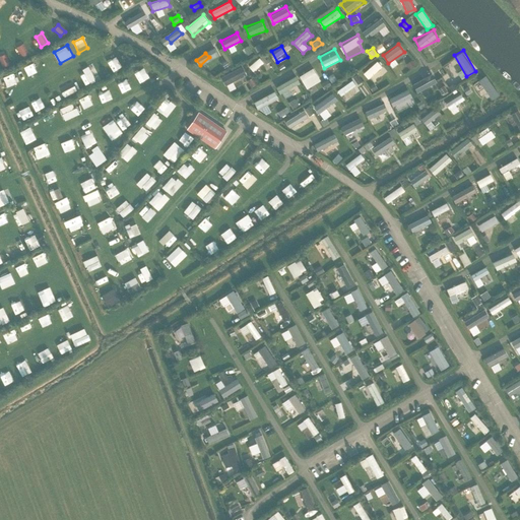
[(6,54),(0,55),(0,60),(1,65),(8,63),(6,54)]
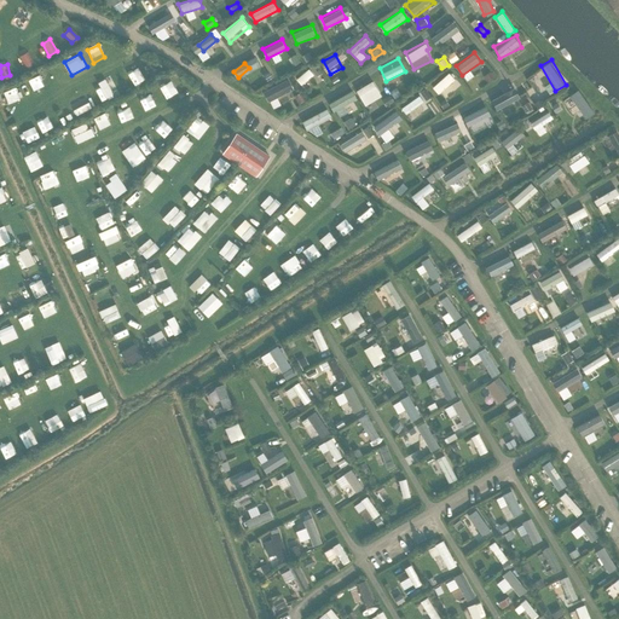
[(128,74),(136,86),(146,79),(139,68),(128,74)]
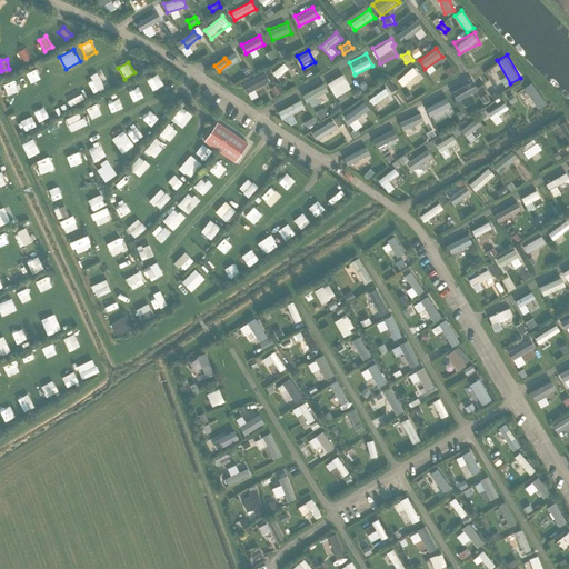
[(278,79),(290,69),(283,62),(272,72),(278,79)]
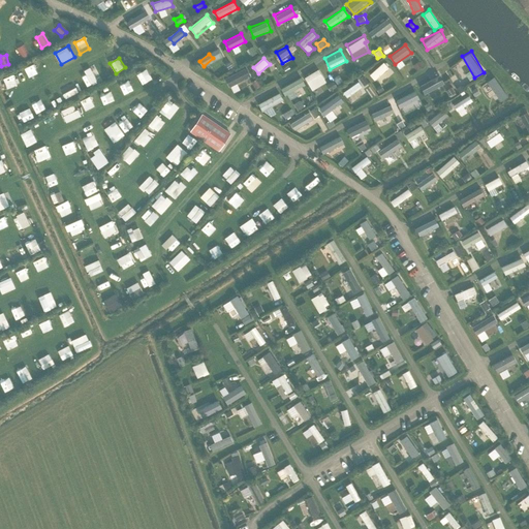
[(369,73),(375,81),(390,68),(383,61),(369,73)]
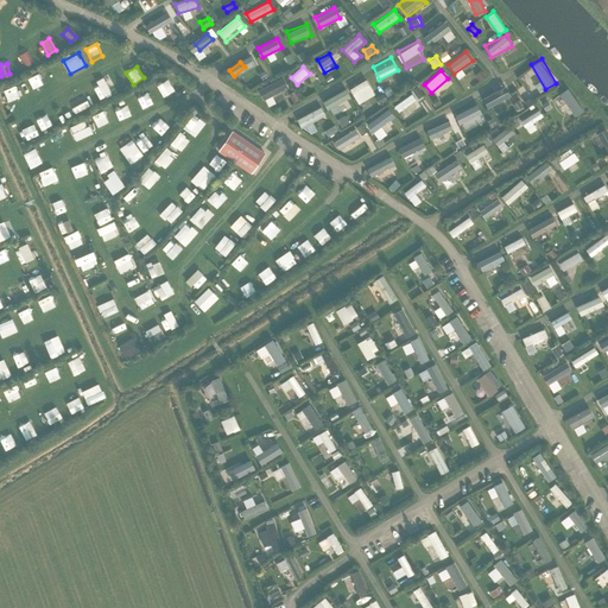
[(265,100),(290,88),(284,75),(259,87),(265,100)]
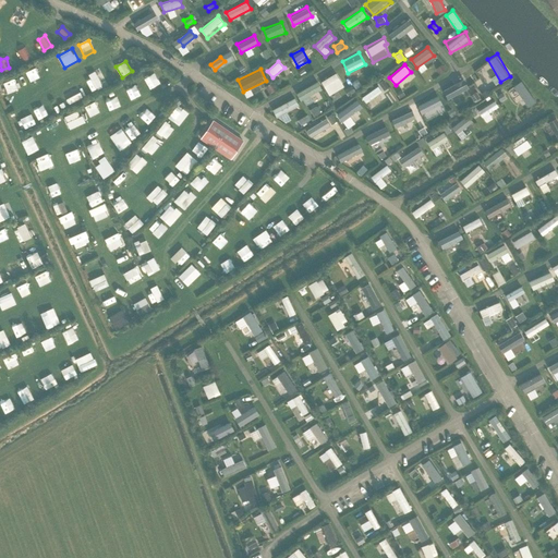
[(320,80),(330,95),(346,86),(336,71),(320,80)]
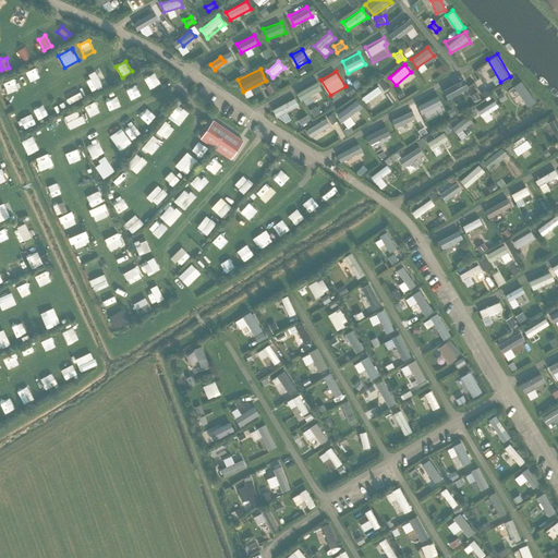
[(156,73),(144,79),(149,91),(161,85),(156,73)]
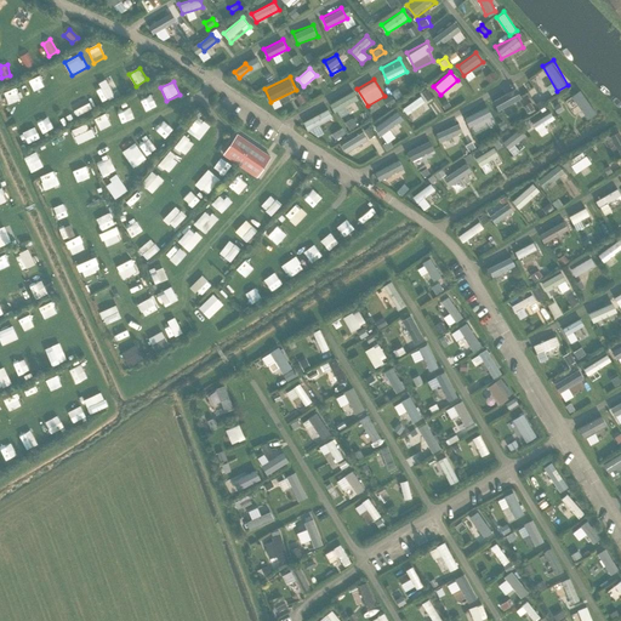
[(108,96),(118,90),(115,85),(106,90),(108,96)]
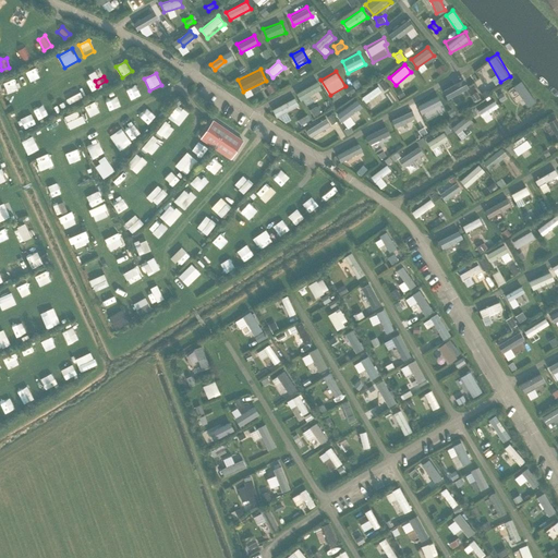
[(444,88),(449,99),(469,89),(466,84),(461,87),(458,81),(444,88)]
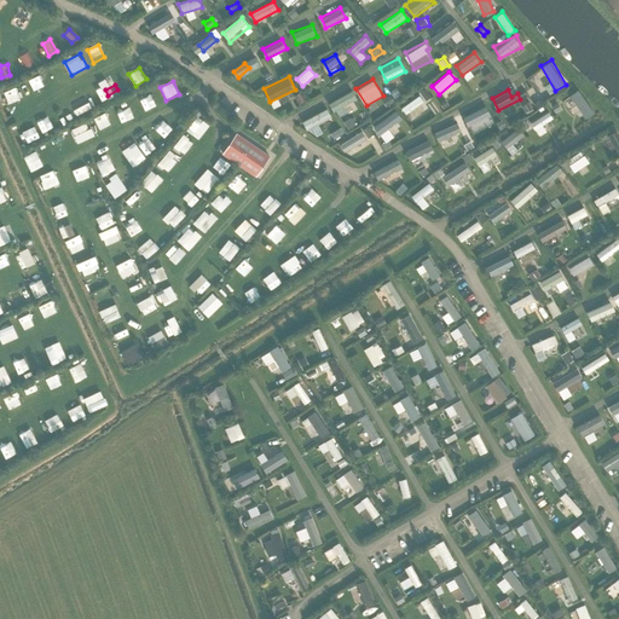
[(295,94),(300,103),(306,98),(301,91),(295,94)]
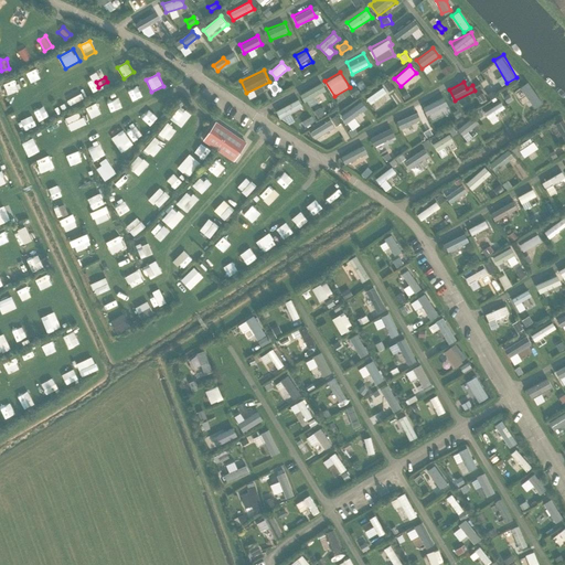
[(300,93),(305,100),(321,91),(317,83),(300,93)]
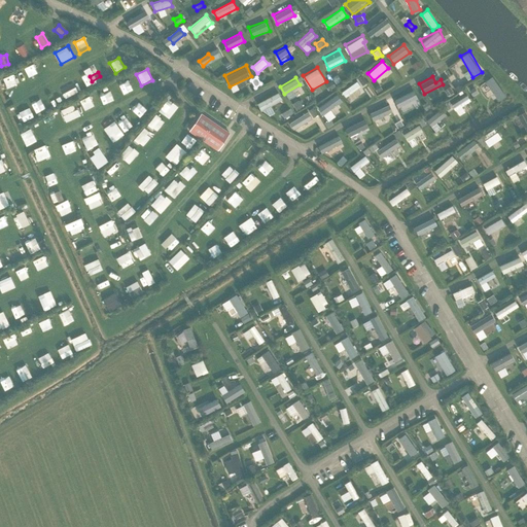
[(356,79),(341,92),(346,99),(361,86),(356,79)]
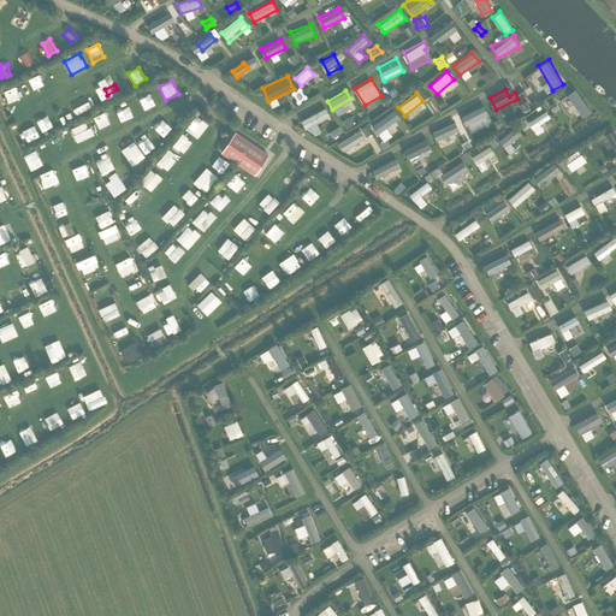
[(143,111),(154,105),(147,94),(136,100),(143,111)]
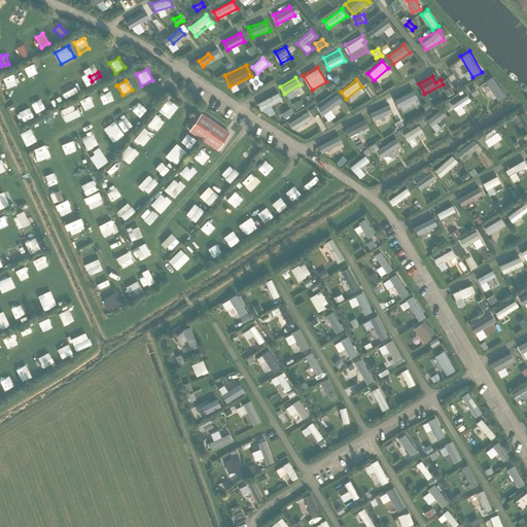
[(20,94),(20,84),(3,84),(3,94),(20,94)]
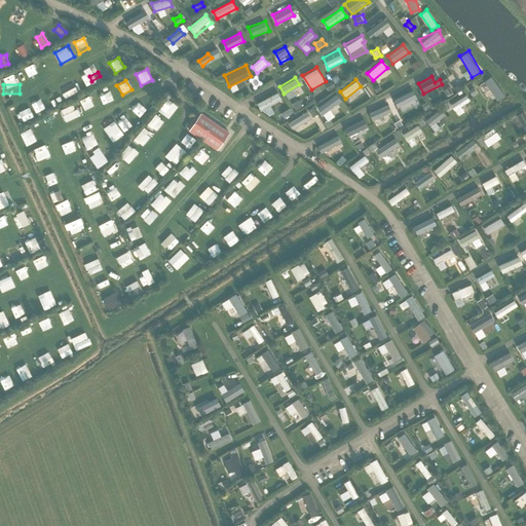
[(466,89),(471,97),(478,94),(473,85),(466,89)]
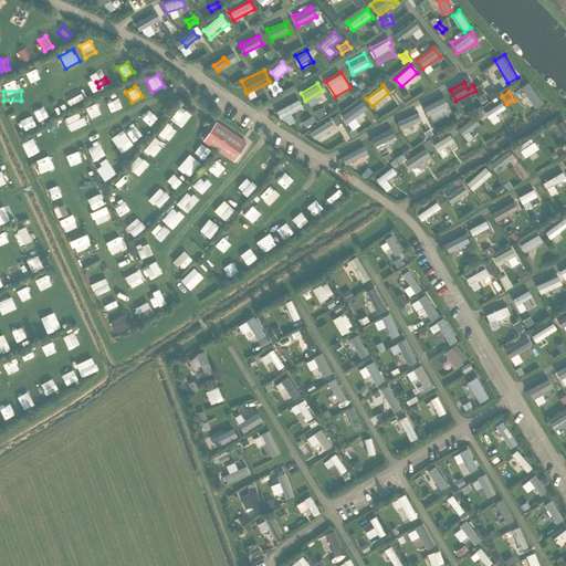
[(427,103),(431,112),(447,105),(442,96),(427,103)]
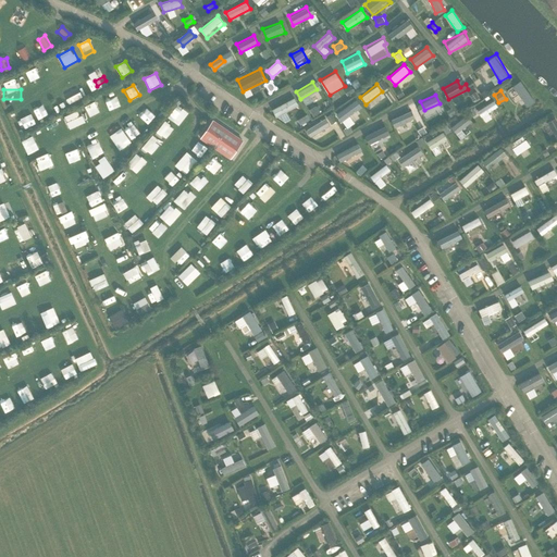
[(116,110),(121,107),(115,97),(110,99),(116,110)]
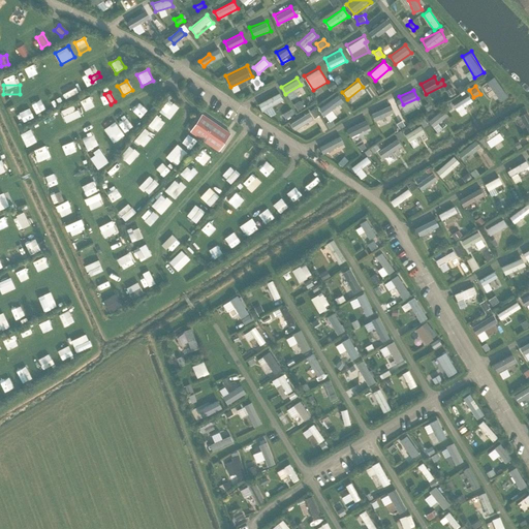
[(263,112),(272,109),(271,106),(284,101),(280,92),(259,100),(263,112)]
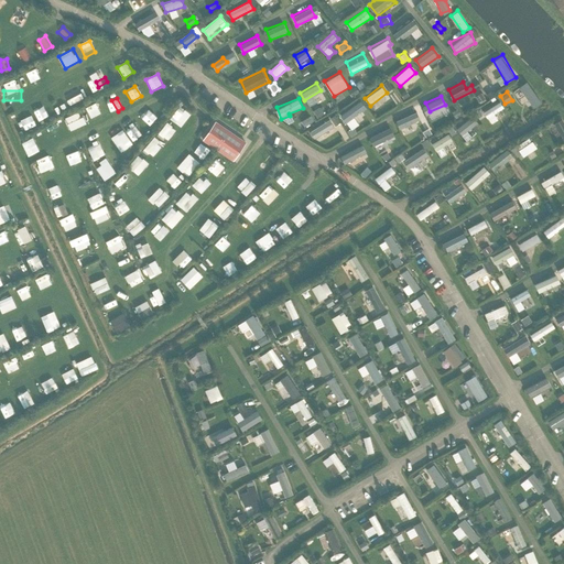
[(498,98),(481,106),(486,117),(503,110),(498,98)]
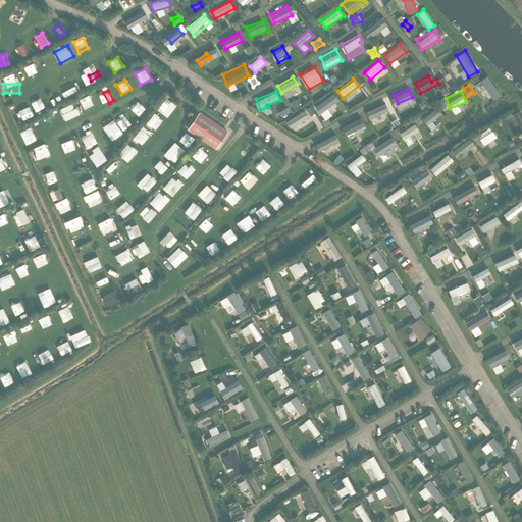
[(330,94),(314,107),(319,113),(335,100),(330,94)]
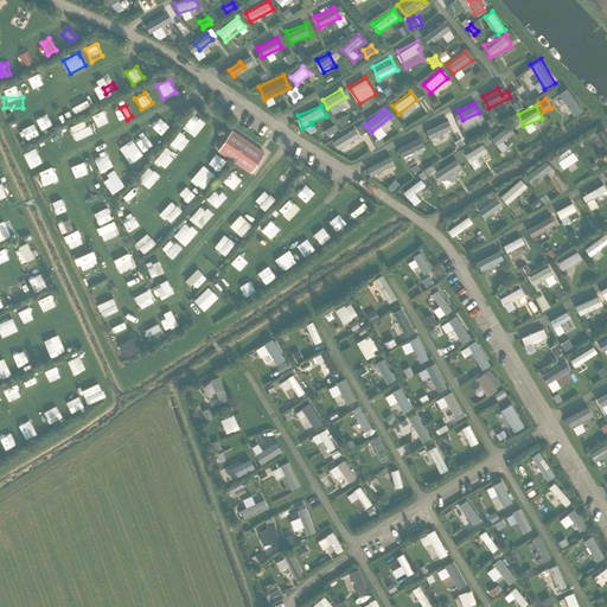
[(93,115),(96,128),(108,125),(106,112),(93,115)]
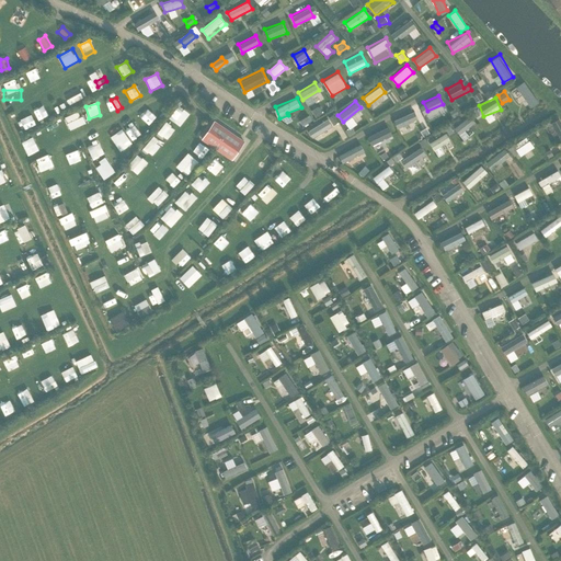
[(39,122),(49,116),(43,105),(33,111),(39,122)]
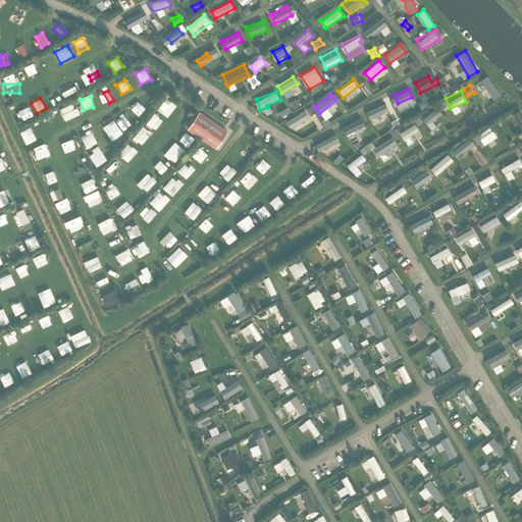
[(295,109),(303,104),(299,99),(292,104),(295,109)]
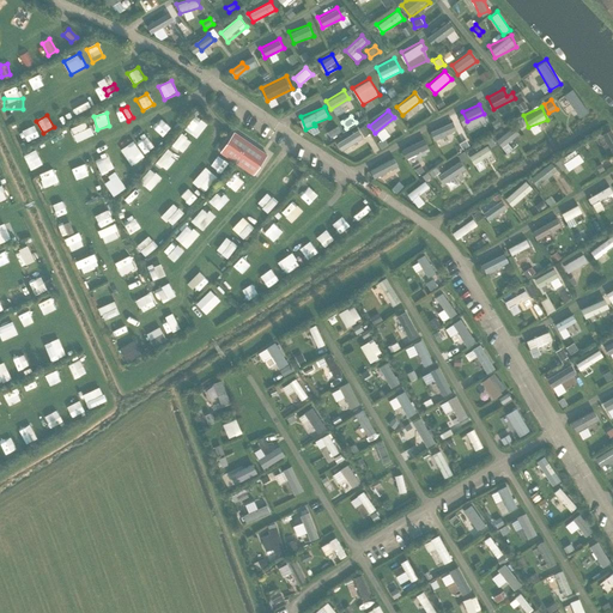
[(162,119),(153,128),(163,138),(171,127),(162,119)]
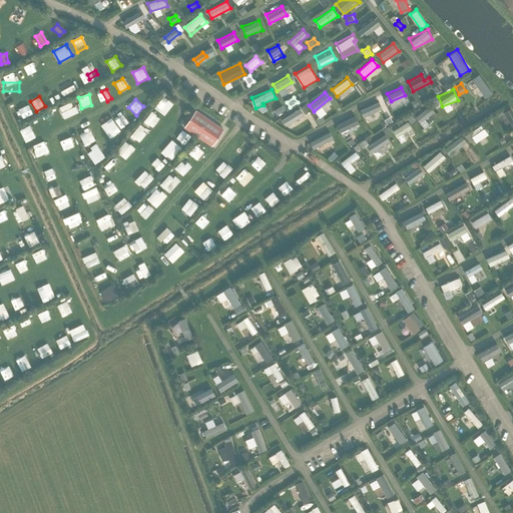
[(366,117),(382,109),(378,100),(362,109),(366,117)]
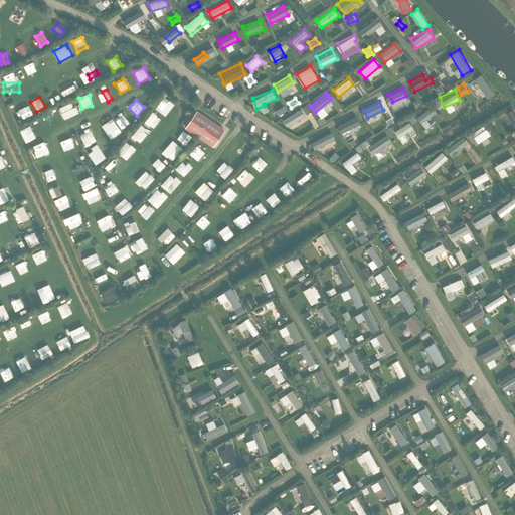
[(65,120),(76,114),(70,103),(60,109),(65,120)]
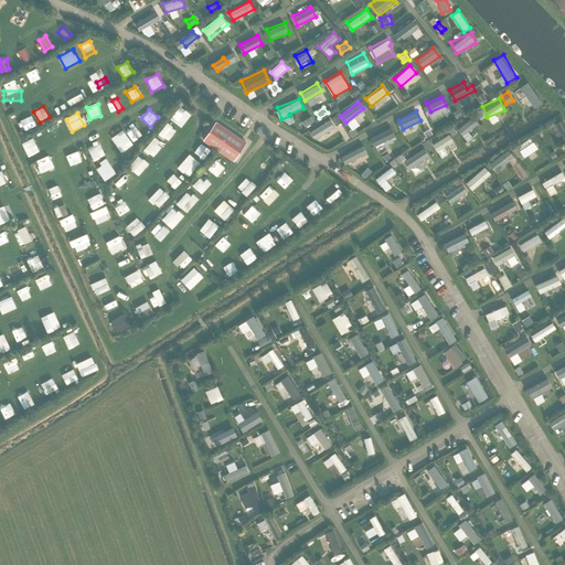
[(302,119),(306,127),(316,124),(312,116),(302,119)]
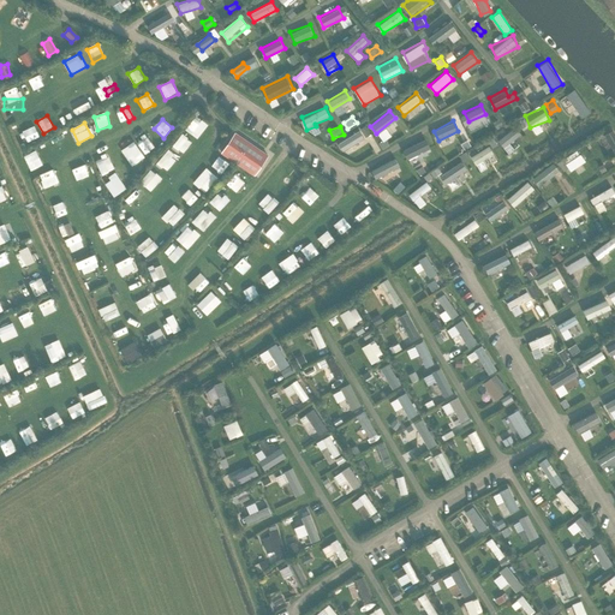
[(509,154),(519,147),(514,141),(523,135),(515,126),(497,141),(509,154)]
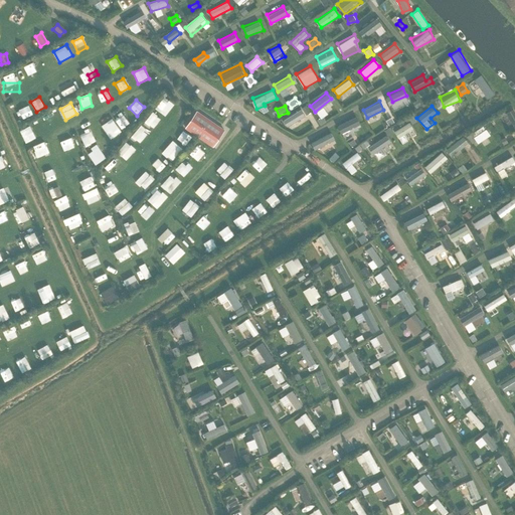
[(514,108),(514,107),(505,111),(512,131),(514,129),(514,108)]
